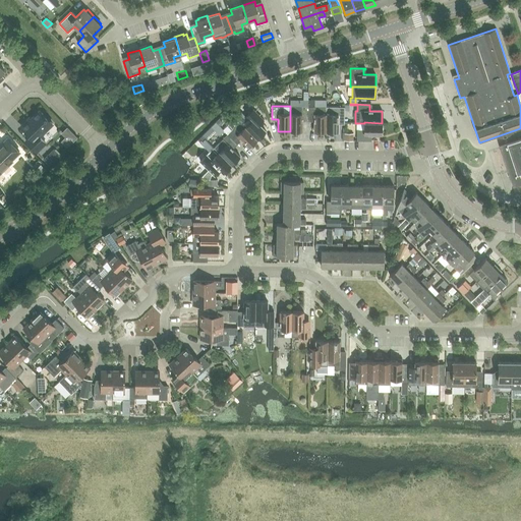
[(308,107),(290,106),(290,131),(301,131),(301,118),(308,118),(308,114),(308,107)]
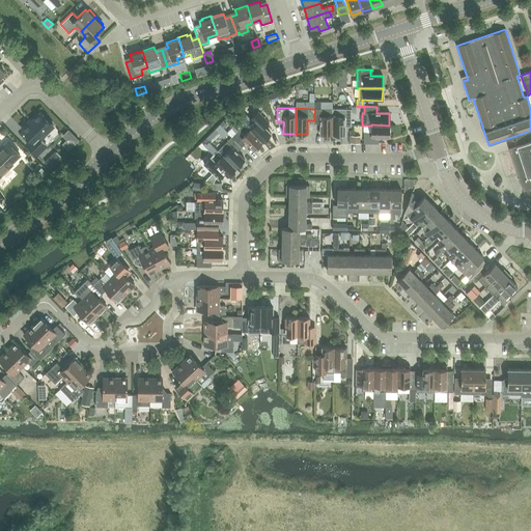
[(314,120),(320,121),(320,134),(332,134),(332,116),(332,109),(314,109),(314,116),(314,120)]
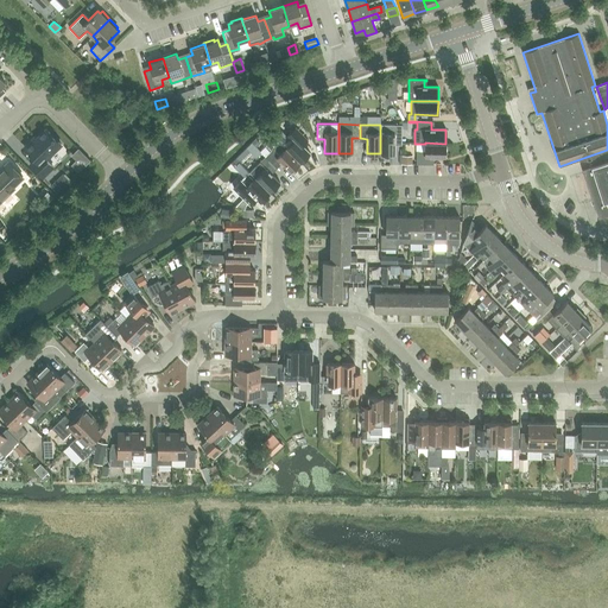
[(380,125),(380,133),(380,153),(394,154),(394,143),(401,143),(401,125),(380,125)]
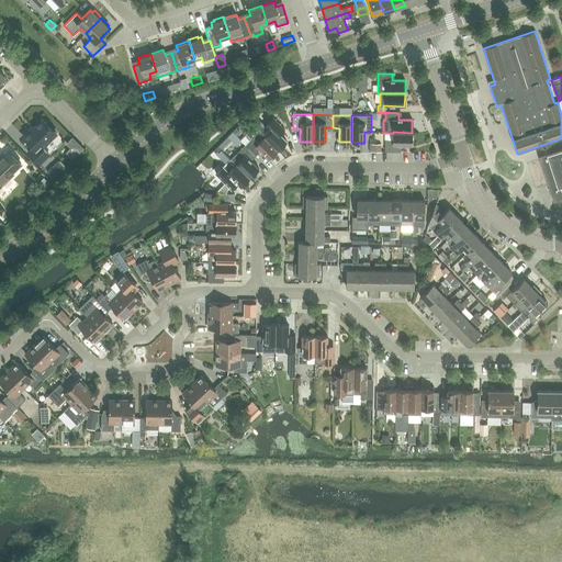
[(267,128),(261,134),(278,150),(287,142),(278,132),(282,127),(272,117),(263,126),(267,128)]
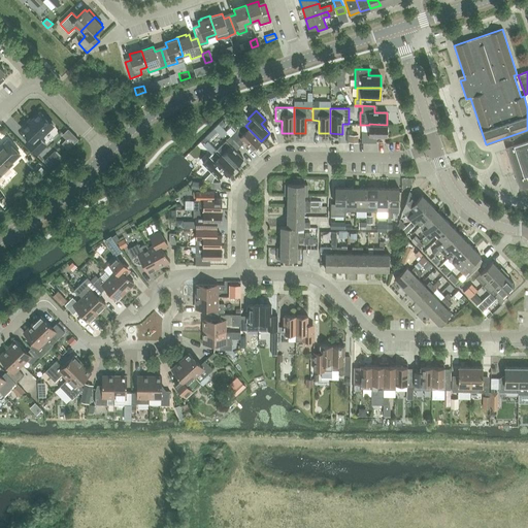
[(32,121),(29,124),(27,122),(21,128),(31,138),(26,142),(37,154),(45,145),(39,138),(53,126),(39,112),(31,121),(32,121)]
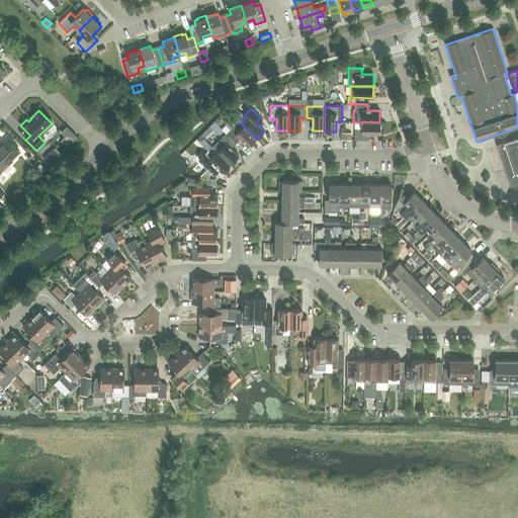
[(241,123),(239,121),(234,125),(230,120),(225,125),(230,130),(226,134),(234,143),(239,139),(247,147),(256,139),(241,123)]
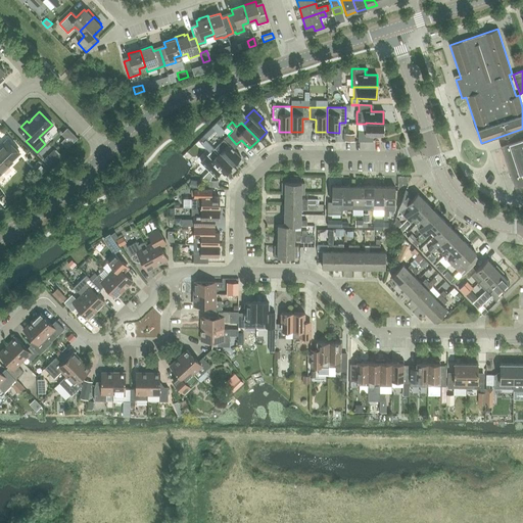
[(221,127),(217,123),(203,136),(206,139),(215,130),(218,133),(223,129),(221,127)]
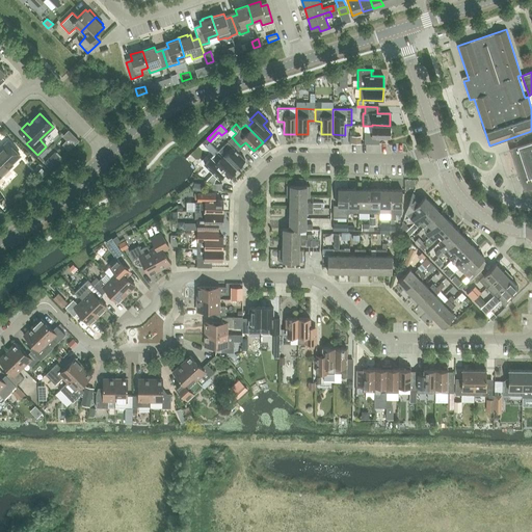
[(372,125),(372,126),(364,126),(364,132),(365,132),(364,143),(377,143),(377,137),(390,137),(390,126),(372,125)]
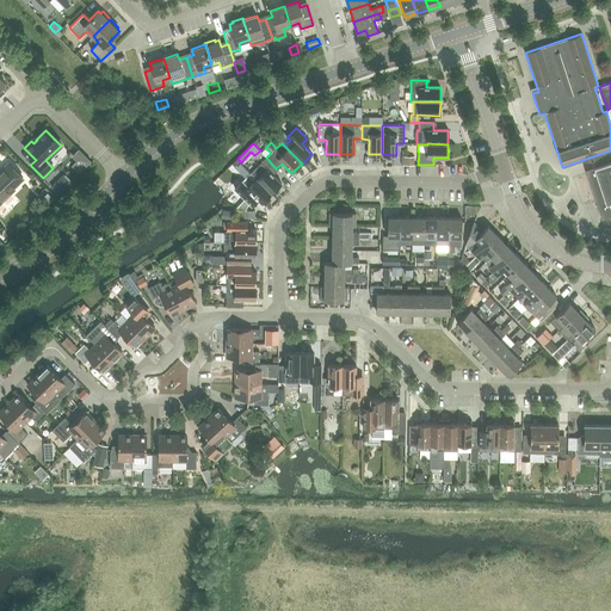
[(71,165),(79,172),(91,160),(79,148),(71,155),(75,160),(71,165)]
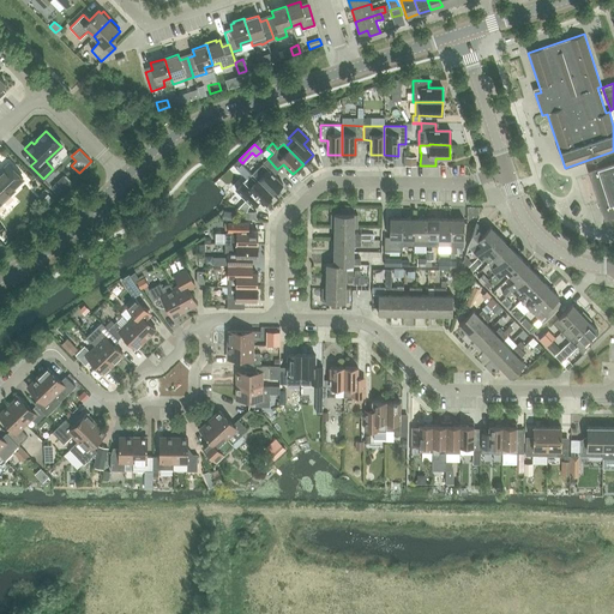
[(268,158),(252,173),(272,194),(283,185),(272,174),(277,169),(268,158)]
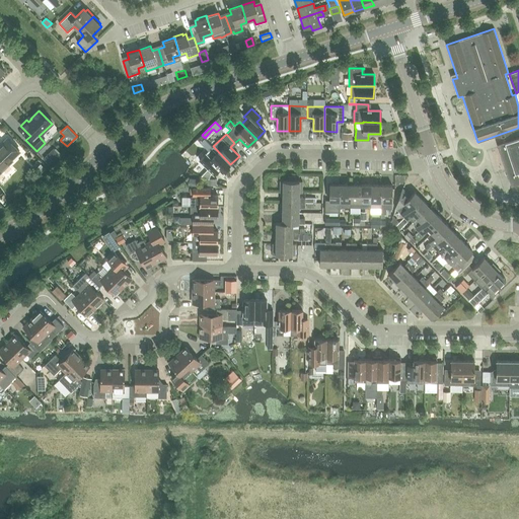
[(518,137),(497,145),(511,187),(518,183),(518,137)]
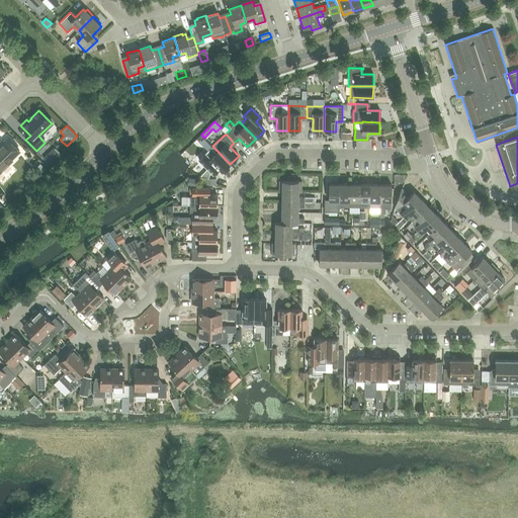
[(7,139),(0,145),(1,147),(0,148),(0,172),(8,164),(7,162),(19,151),(7,139)]
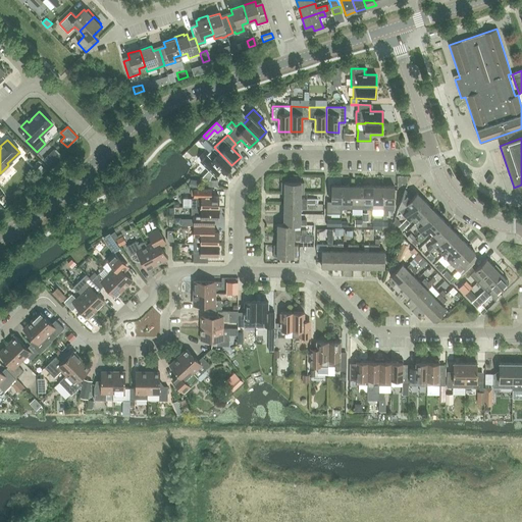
[(231,165),(214,147),(200,161),(215,175),(213,173),(218,168),(223,173),(231,165)]
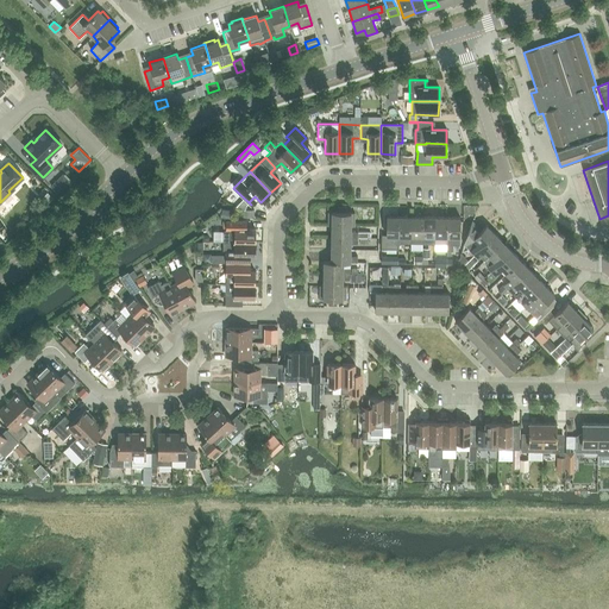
[(50,186),(57,193),(69,182),(62,174),(50,186)]
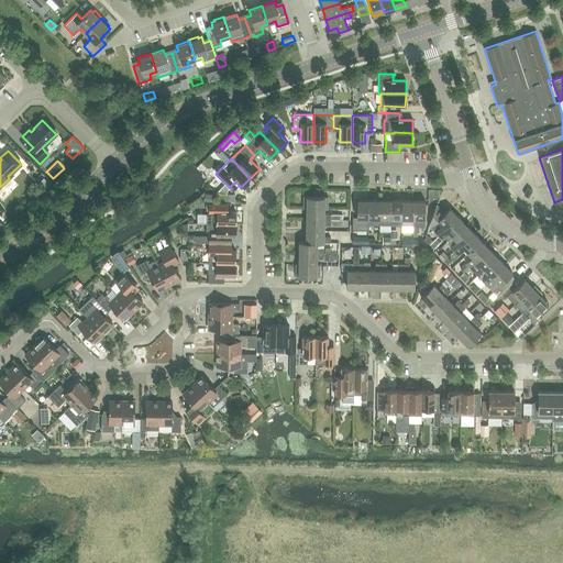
[(40,188),(46,181),(41,176),(34,183),(40,188)]
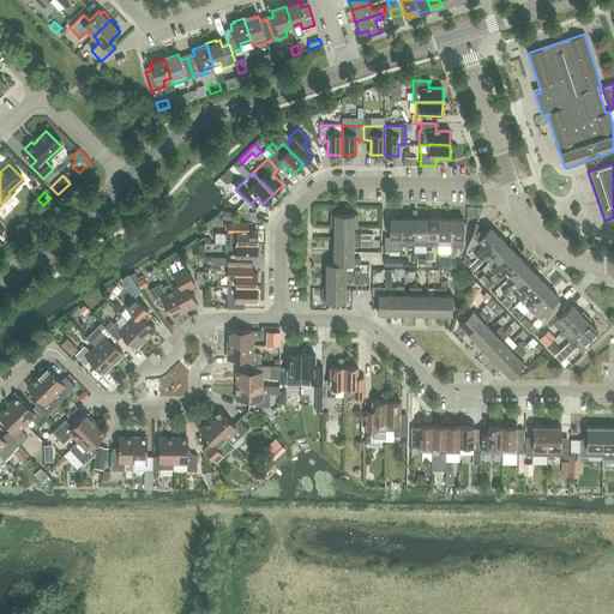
[(344,228),(344,208),(341,208),(339,214),(331,214),(331,228),(333,228),(333,227),(344,228)]
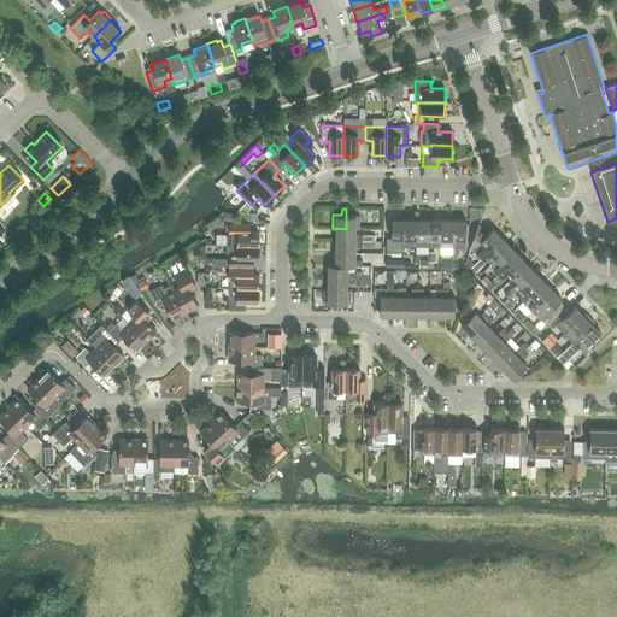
[(350,210),(346,209),(346,229),(356,229),(359,229),(359,216),(350,215),(350,210)]
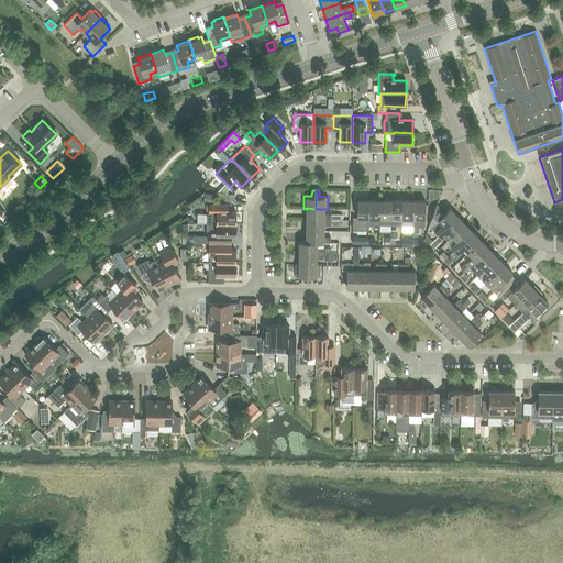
[(368,230),(368,224),(368,200),(357,200),(357,217),(352,217),(352,230),(368,230)]
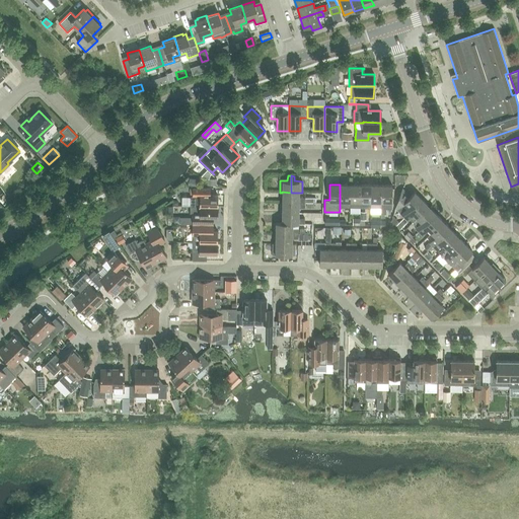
[(340,184),(340,207),(350,208),(350,184),(340,184)]
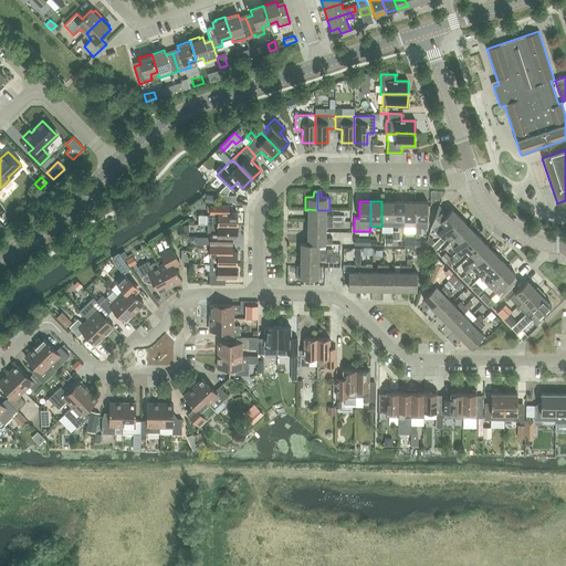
[(381,201),(381,227),(392,227),(394,201),(381,201)]
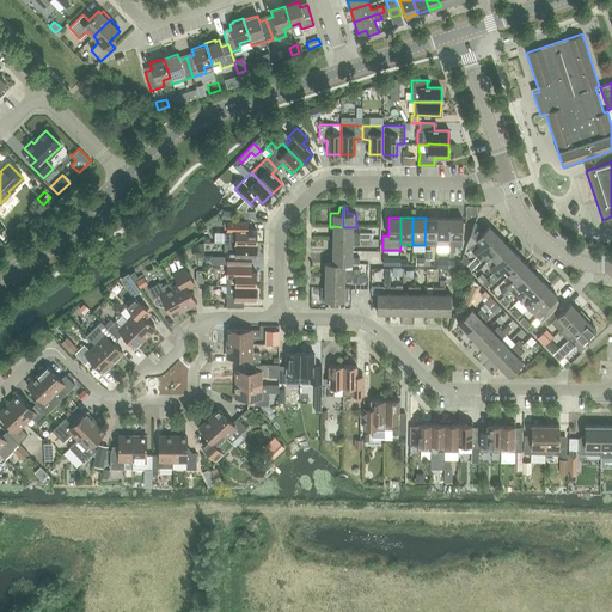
[(438,219),(426,218),(424,245),(438,245),(438,219)]
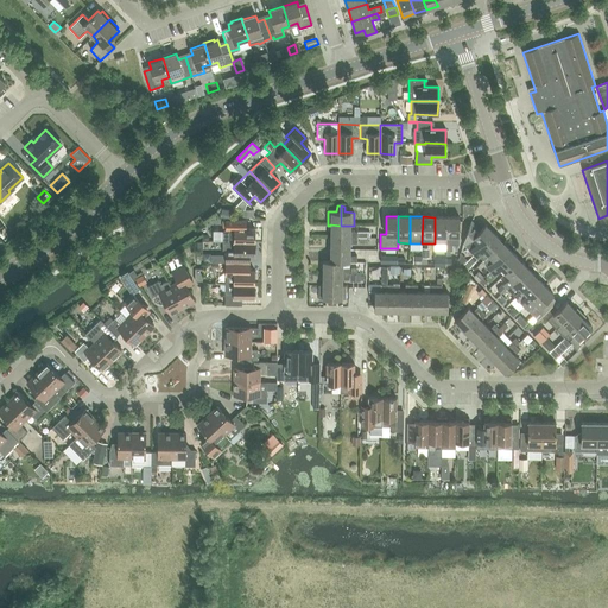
[(435,217),(435,244),(435,251),(447,251),(447,217),(435,217)]
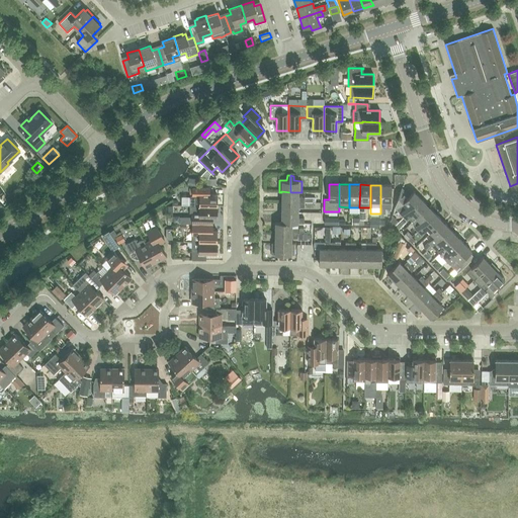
[(392,185),(380,185),(380,213),(380,218),(384,218),(384,213),(385,213),(385,208),(391,208),(392,185)]
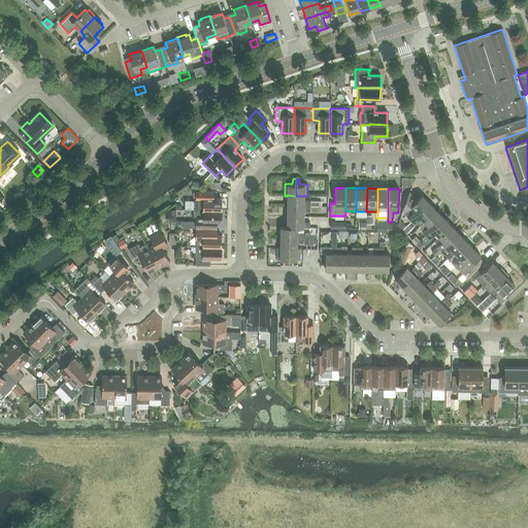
[(194,209),(221,210),(221,198),(213,198),(213,192),(196,192),(196,199),(194,201),(194,209)]
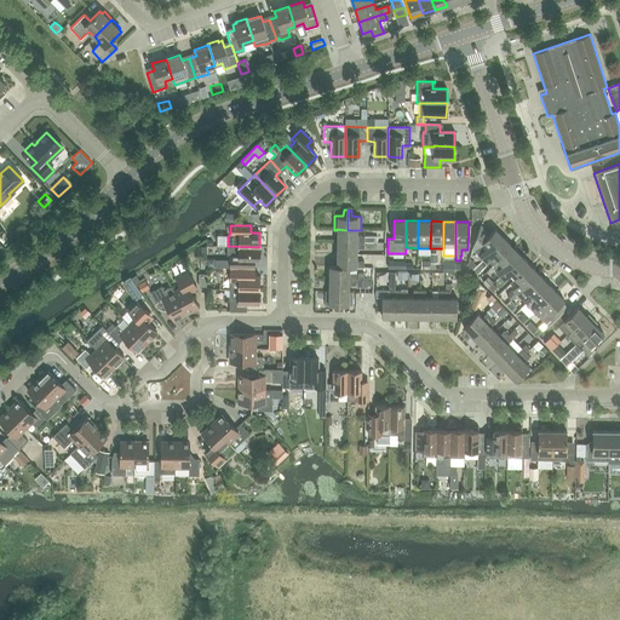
[(367,240),(380,240),(380,227),(367,227),(367,240)]
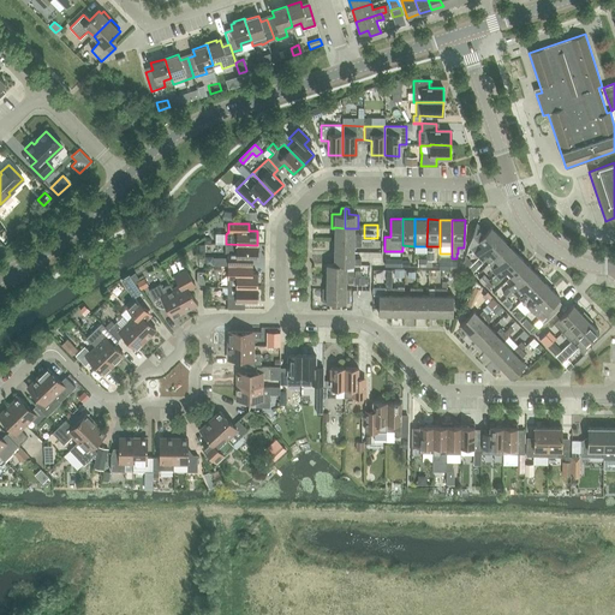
[(478,257),(500,237),(491,227),(485,233),(476,225),(469,246),(475,252),(478,257)]
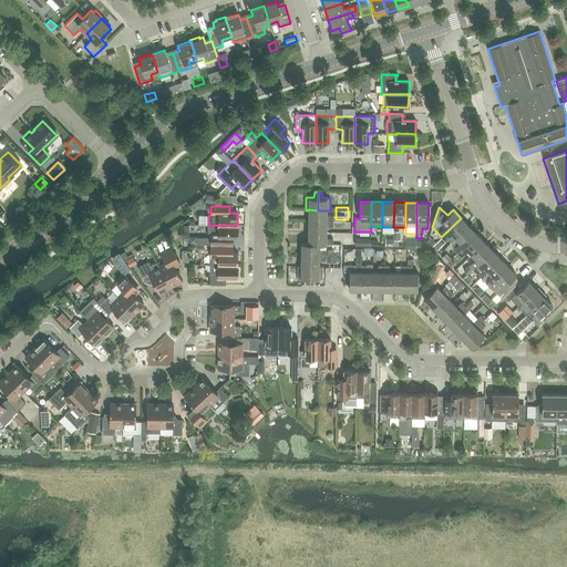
[(308,209),(308,210),(308,222),(333,222),(333,216),(327,216),(327,210),(318,210),(308,209)]
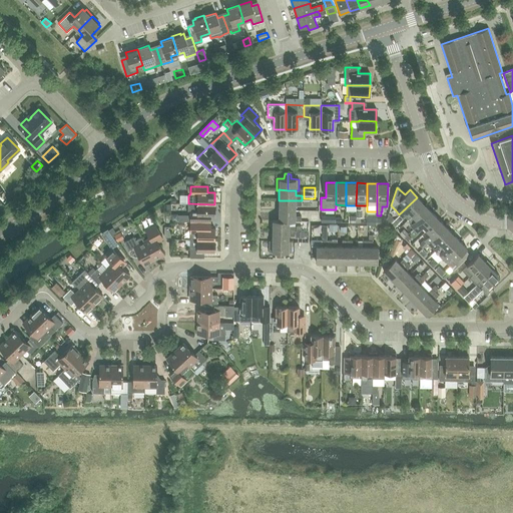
[(417,197),(399,214),(403,217),(405,216),(408,219),(424,204),(417,197)]
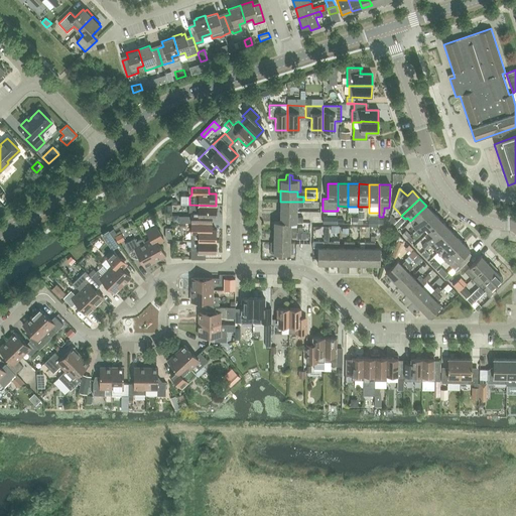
[(303,202),(280,202),(280,212),(296,212),(297,207),(303,207),(303,202)]
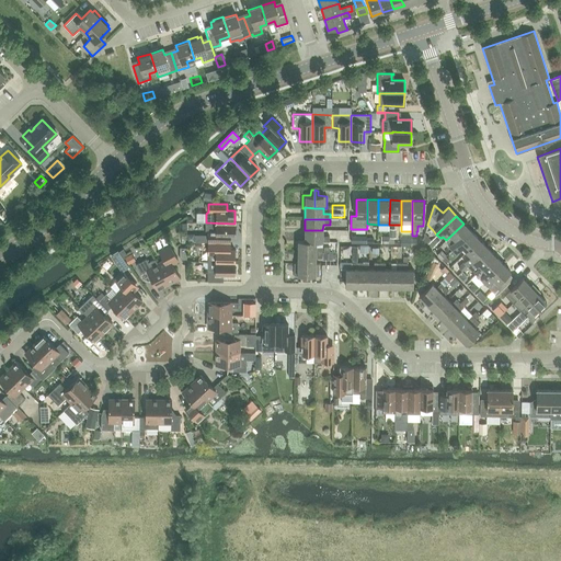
[(235,224),(206,222),(205,235),(208,237),(208,242),(227,243),(228,236),(235,237),(235,224)]
